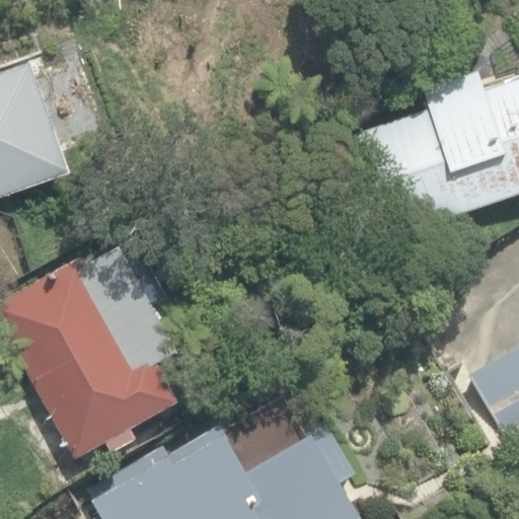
[(0,72),(0,197),(71,172),(31,61),(0,72)]
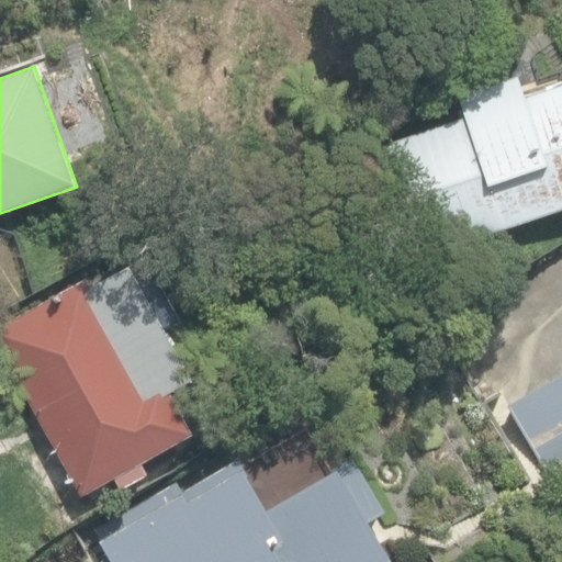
[(356,149),(392,266),(561,212),(561,81),(523,94),(516,75),(453,94),(461,117),(356,149)]
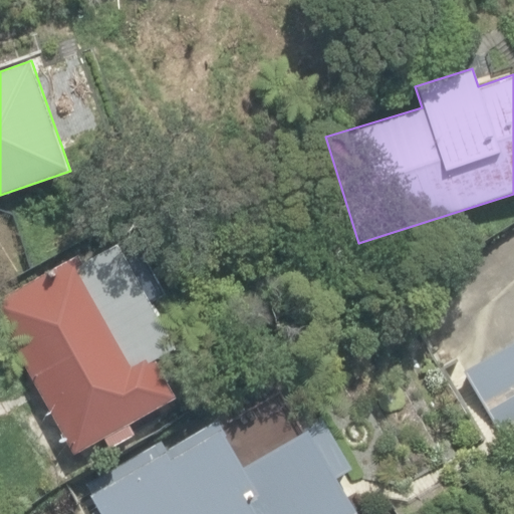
[(0,297),(0,318),(74,452),(104,435),(110,445),(135,431),(129,422),(177,395),(157,358),(177,347),(118,243),(83,262),(79,254),(0,297)]
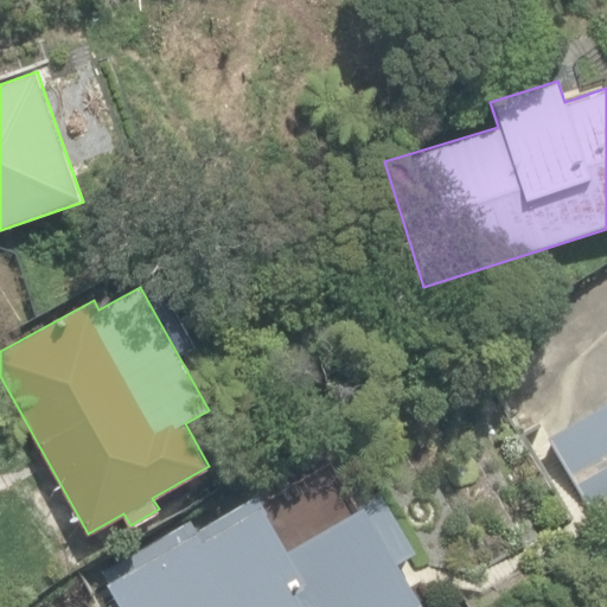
[(601,535),(606,530),(606,401),(547,435),(601,535)]
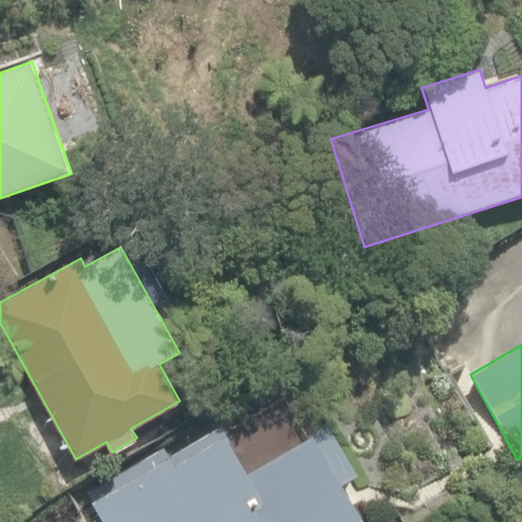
[(86,494),(102,521),(352,521),(363,516),(347,488),(360,481),(332,430),(314,439),(310,431),(240,474),(213,428),(167,457),(160,446),(86,494)]
